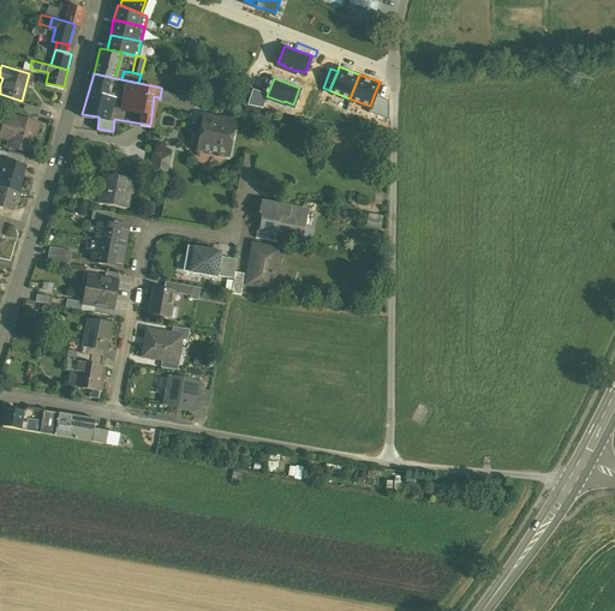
[(252,87),(248,102),(263,106),(267,96),(268,93),(252,87)]
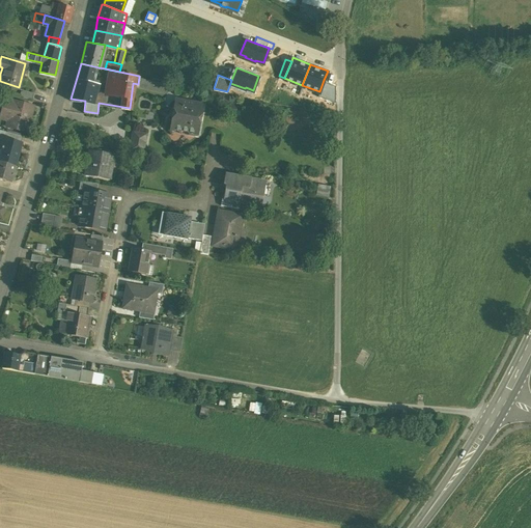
[(169,83),(139,76),(138,84),(167,90),(169,83)]
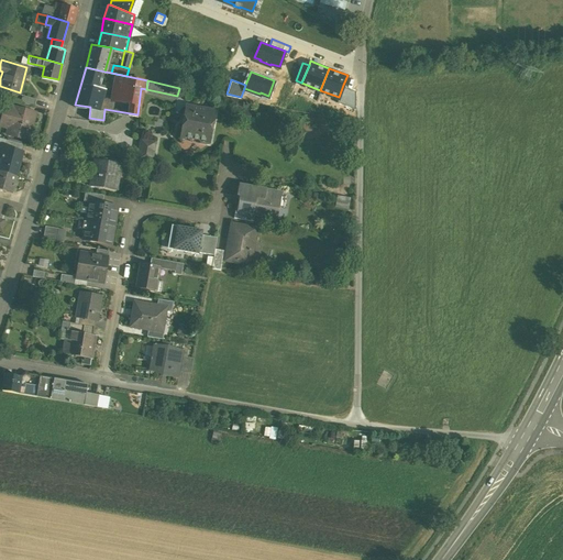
[(338,100),(355,107),(355,90),(343,85),(339,97),(338,100)]
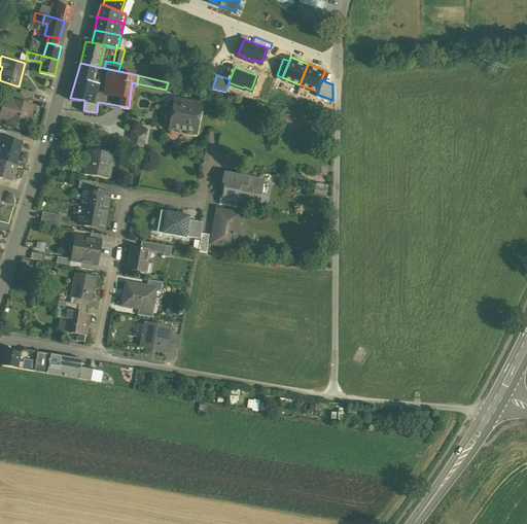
[(34,91),(21,86),(19,93),(32,97),(34,91)]
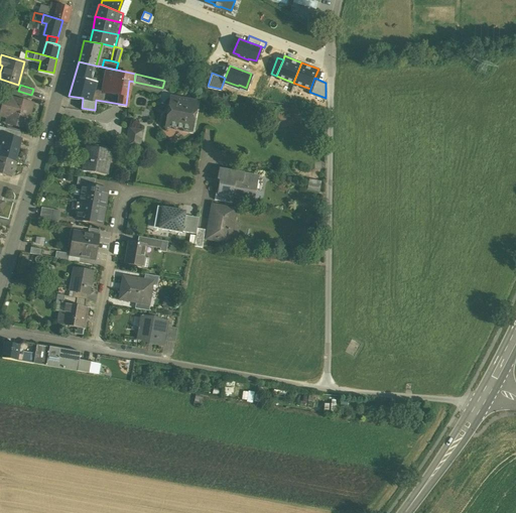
[(31,102),(6,95),(3,106),(11,108),(7,120),(25,125),(31,102)]
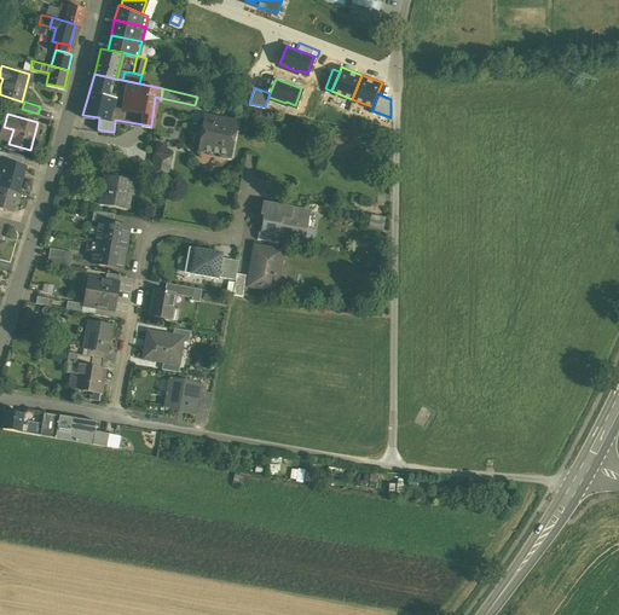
[(236,120),(204,114),(198,148),(220,151),(219,155),(232,157),(236,139),(232,139),(236,120)]
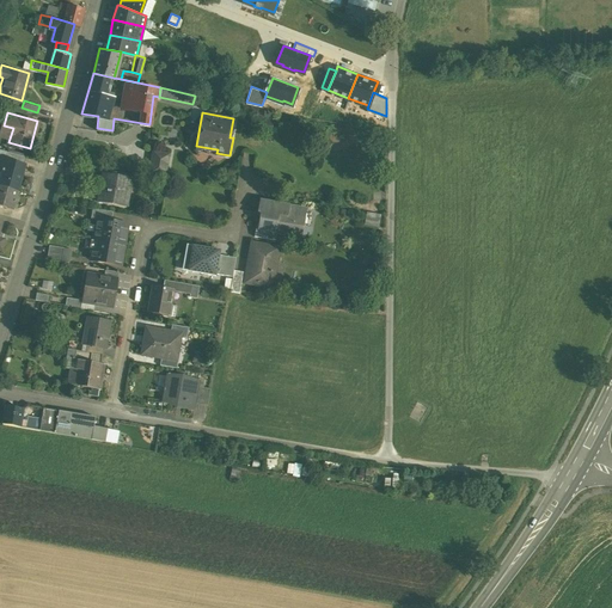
[(170,152),(152,148),(148,171),(165,174),(170,152)]
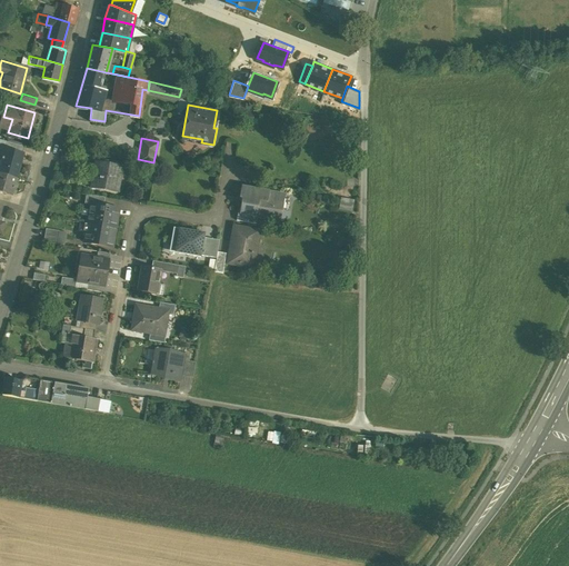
[(23,144),(7,139),(6,146),(22,150),(23,144)]
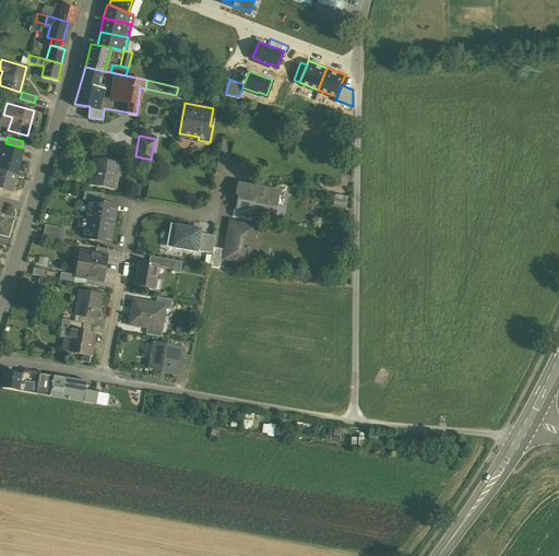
[(6,143),(0,141),(0,154),(1,155),(0,158),(0,167),(16,173),(24,148),(22,148),(6,143)]
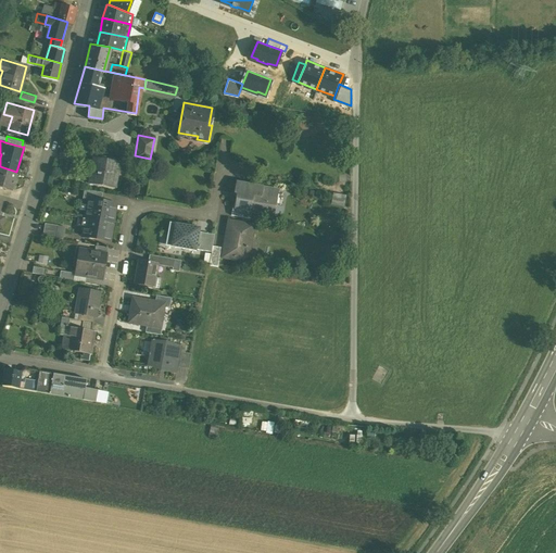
[(119,160),(93,155),(91,171),(95,172),(92,181),(115,186),(119,160)]
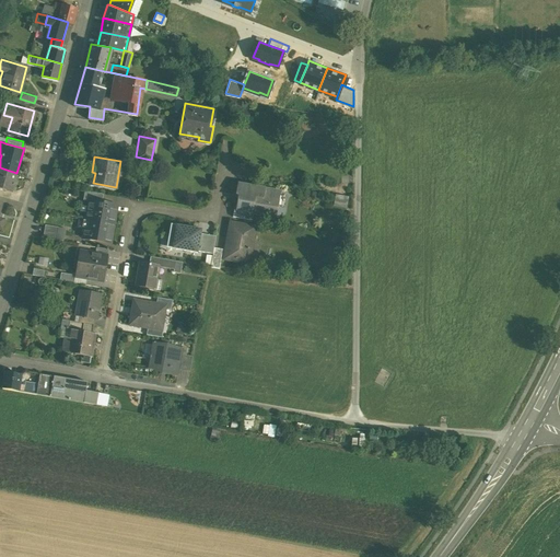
[(16,173),(0,167),(0,186),(12,189),(16,173)]
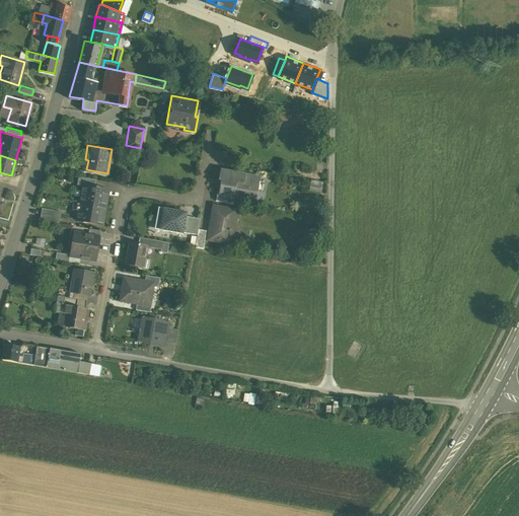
[(244,172),(221,168),(219,177),(222,177),(220,191),(220,192),(233,194),(235,179),(242,181),(244,172)]
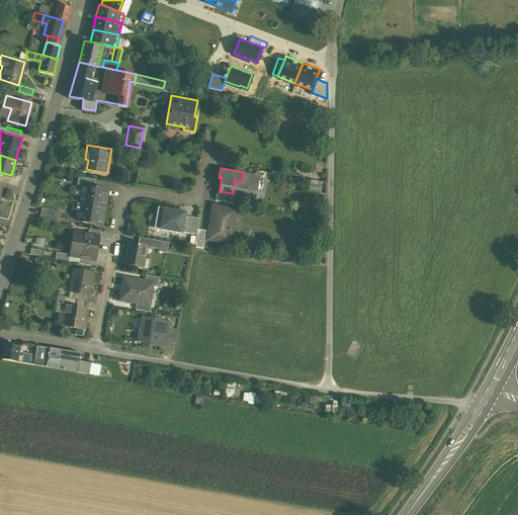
[(252,173),(244,172),(242,181),(235,179),(233,193),(235,194),(248,197),(249,188),(256,189),(258,175),(252,174),(252,173)]
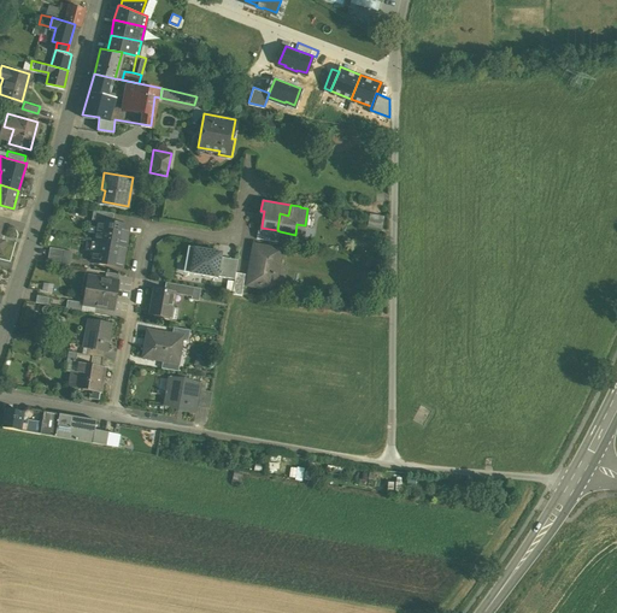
[(113,211),(93,207),(92,218),(98,219),(98,218),(112,220),(113,211)]
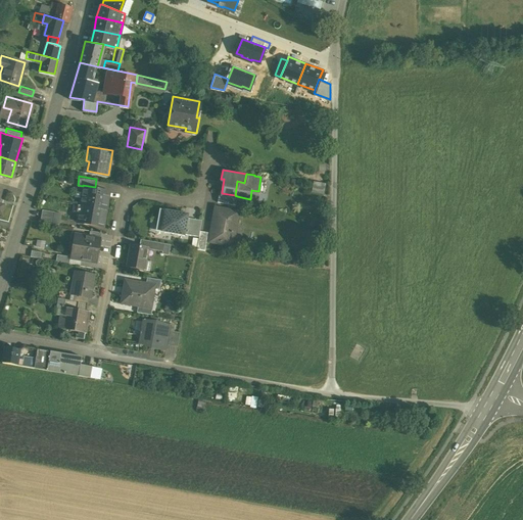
[(324,183),(314,181),(313,189),(323,190),(324,183)]
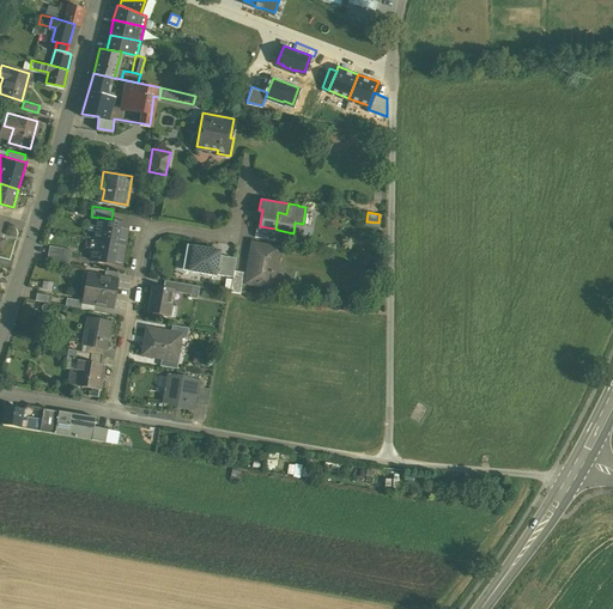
[(111,219),(97,217),(97,218),(95,236),(125,242),(128,223),(111,219)]
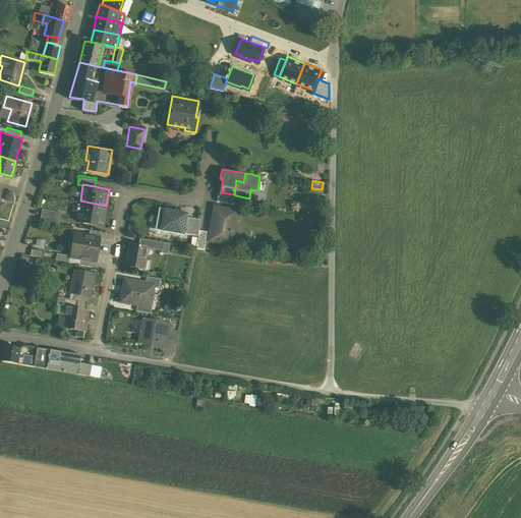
[(234,194),(221,192),(221,191),(218,191),(217,199),(234,203),(236,195),(234,194)]
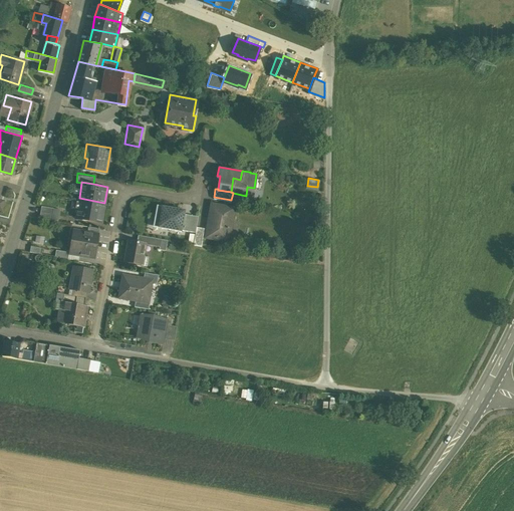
[(104,203),(79,198),(75,216),(101,221),(104,203)]
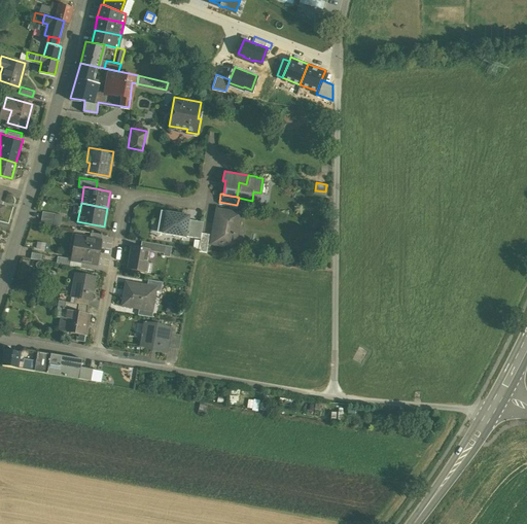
[(186,236),(186,234),(189,217),(189,213),(161,208),(156,231),(186,236)]
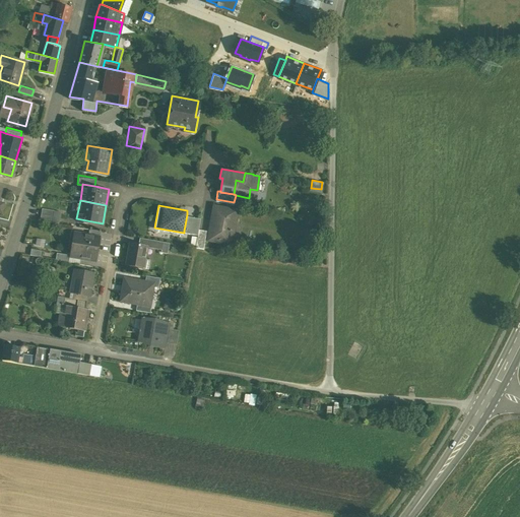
[(237,208),(214,205),(212,215),(213,215),(212,223),(211,223),(209,234),(218,235),(217,239),(231,242),(233,228),(230,227),(231,218),(235,219),(237,208)]
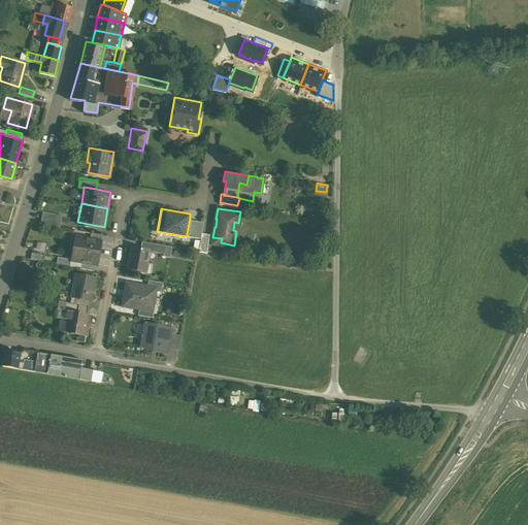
[(55,211),(42,209),(40,222),(53,224),(55,211)]
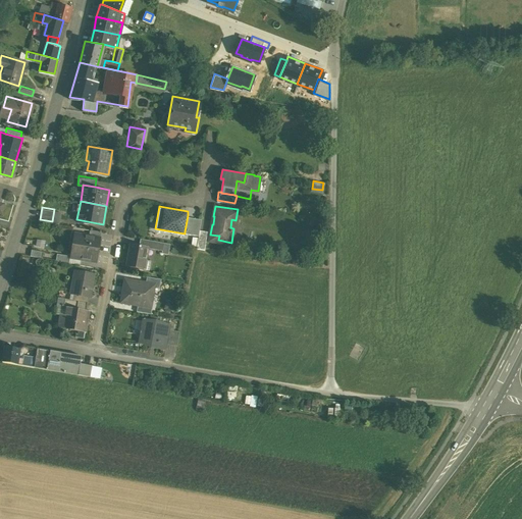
[(61,211),(54,209),(52,221),(59,222),(61,211)]
